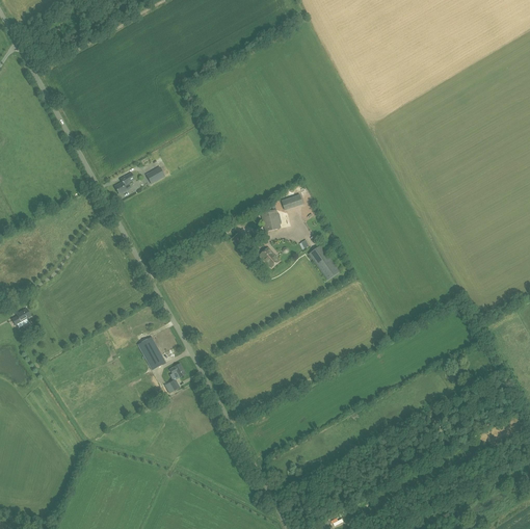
[(158,164),(144,173),(150,181),(163,174),(158,164)]
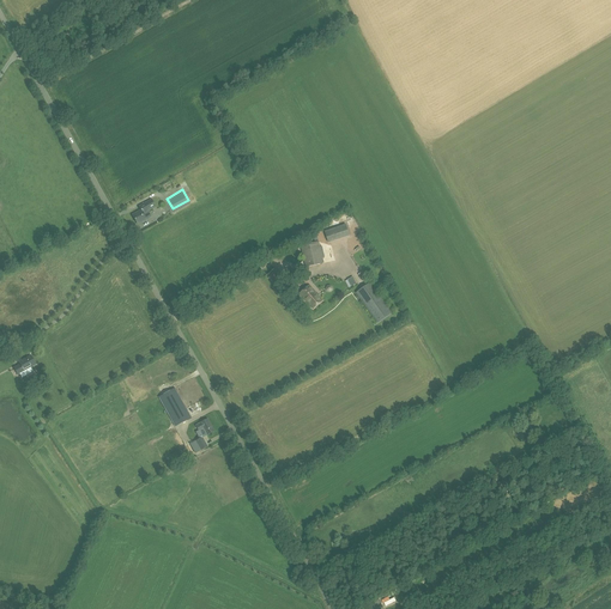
[(139,206),(145,215),(149,213),(145,208),(153,203),(149,196),(137,203),(138,207),(139,206)]
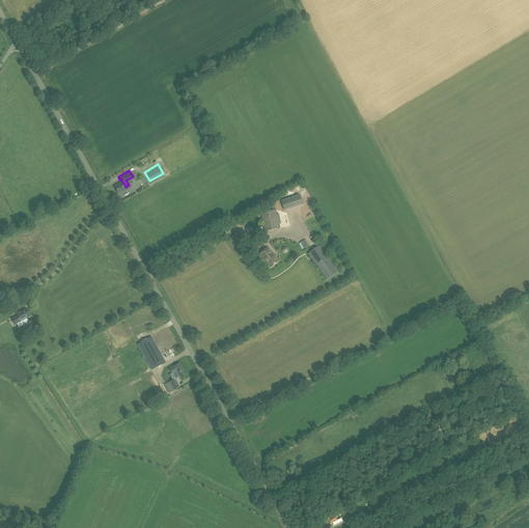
[(120,178),(119,179),(112,184),(116,191),(119,189),(119,190),(126,187),(120,178)]
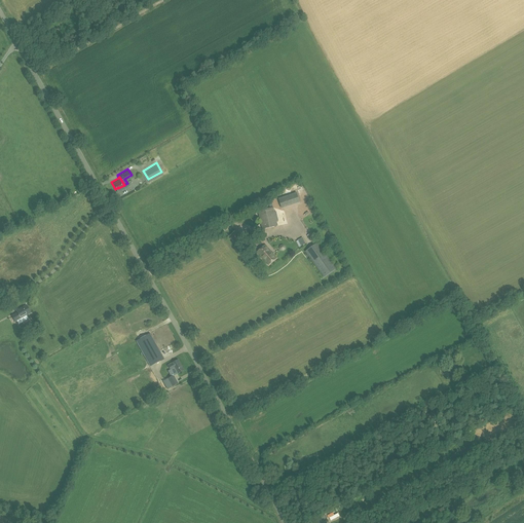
[(298,200),(298,198),(295,190),(276,196),(279,207),(298,200)]
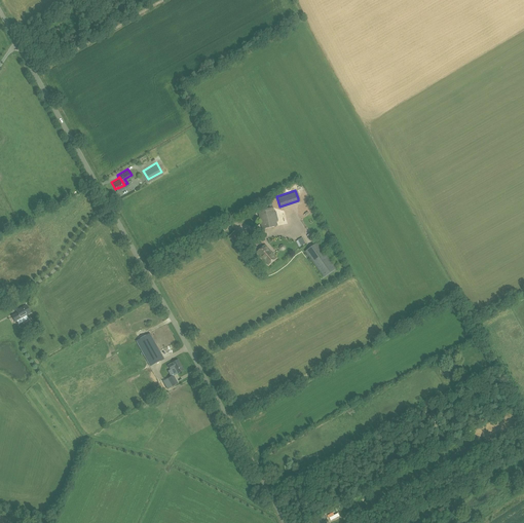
[(274,218),(276,218),(274,209),(272,210),(271,204),(256,209),(260,226),(275,223),(274,218)]
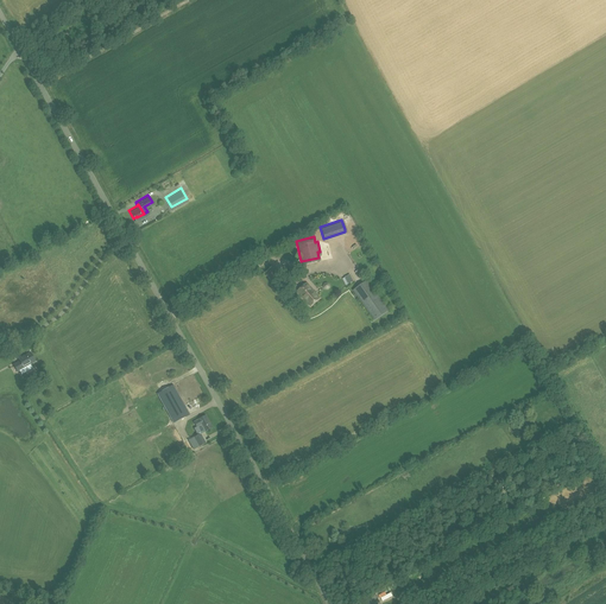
[(272,279),(278,274),(269,265),(264,269),(272,279)]
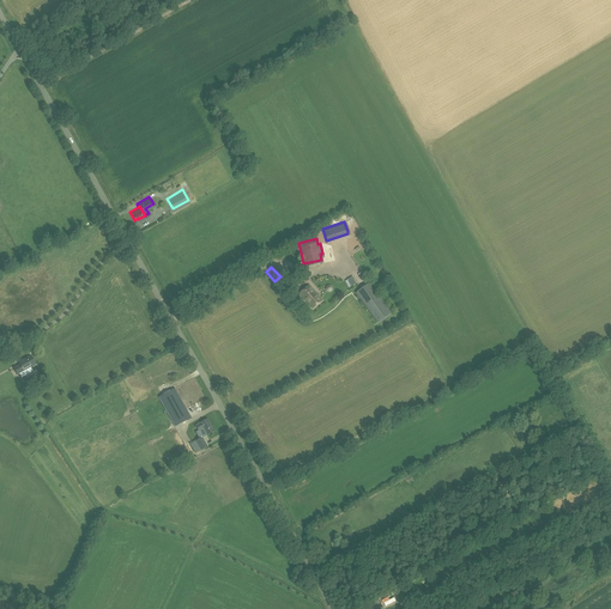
[(362,267),(356,270),(361,278),(366,273),(362,267)]
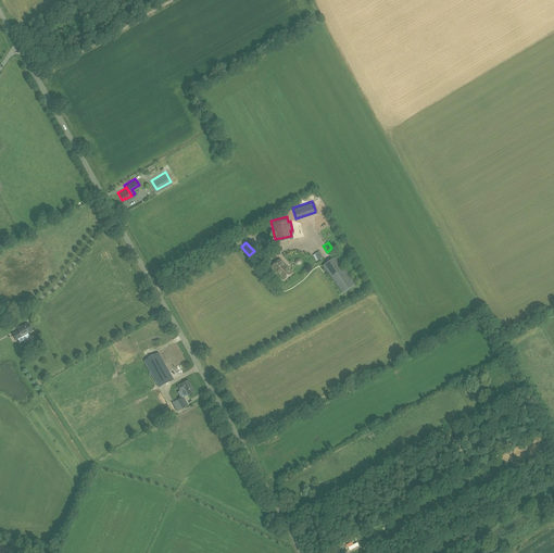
[(335,253),(320,264),(340,291),(354,281),(335,253)]
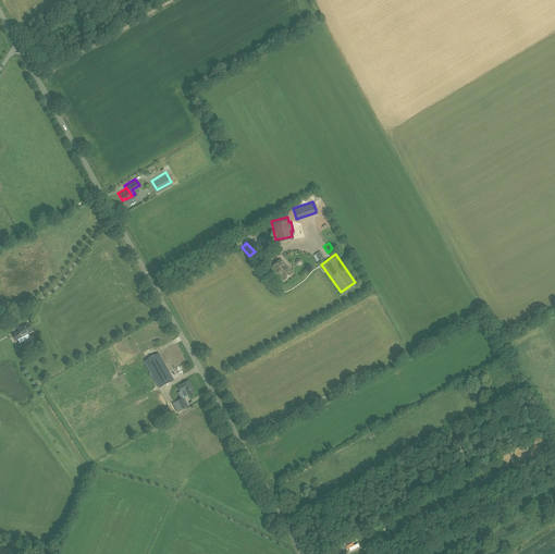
[(282,278),(291,270),(279,256),(270,265),(282,278)]
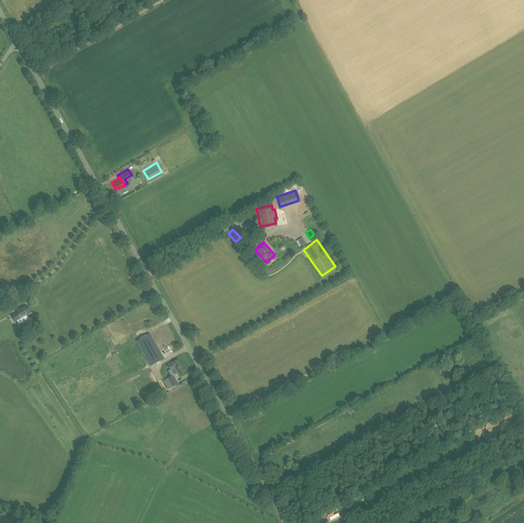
[(15,309),(10,312),(13,319),(29,309),(25,302),(14,308),(15,309)]
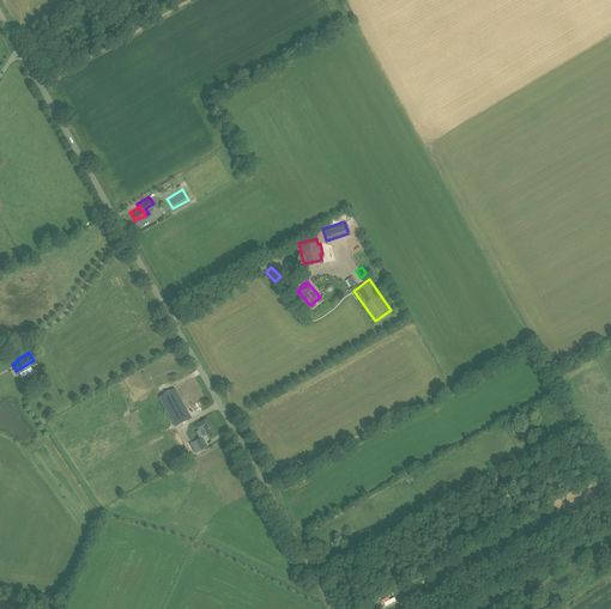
[(173,424),(189,414),(173,385),(157,394),(173,424)]
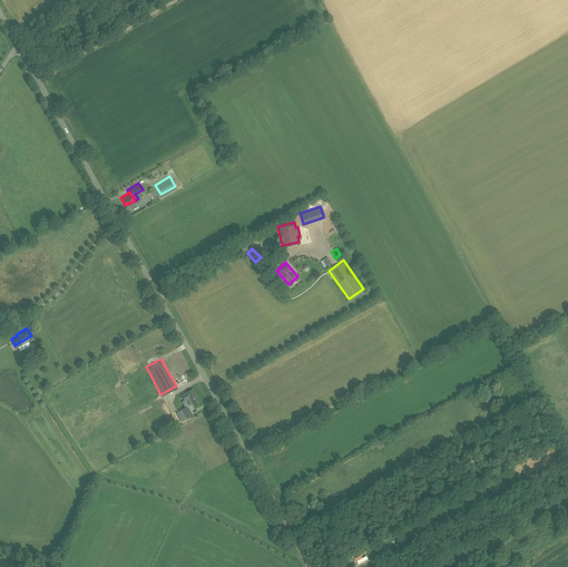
[(191,402),(197,399),(191,388),(184,391),(179,393),(183,398),(187,396),(191,402)]
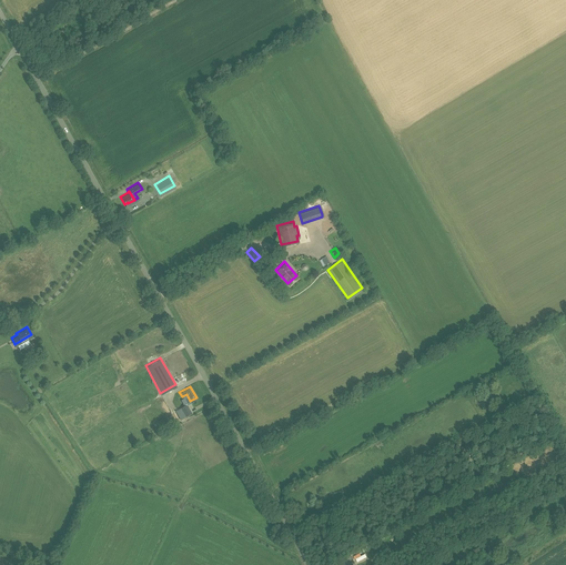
[(183,415),(191,411),(185,402),(179,406),(183,415)]
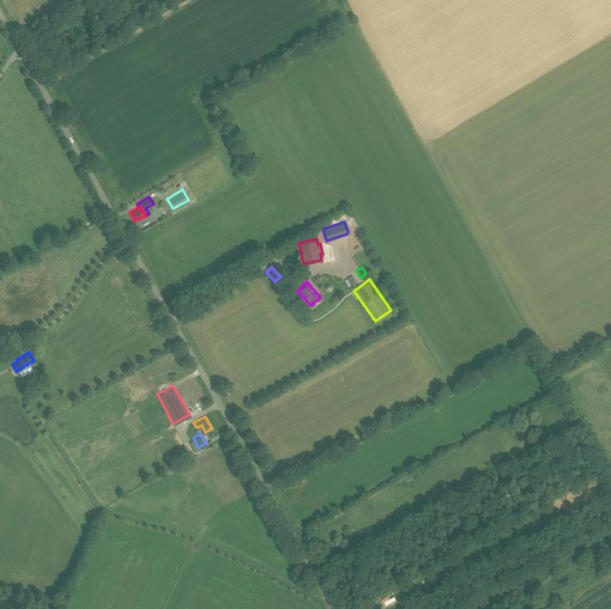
[(503,474),(492,482),(495,486),(500,483),(503,488),(507,485),(504,481),(508,479),(507,476),(506,477),(503,474)]
